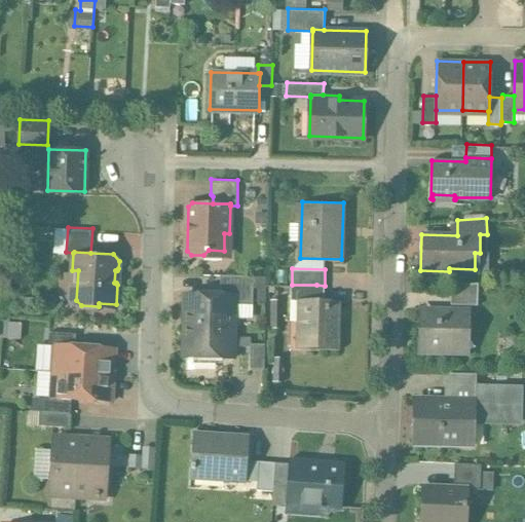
[(254,274),(221,273),(220,294),(234,294),(235,293),(254,293),(254,274)]
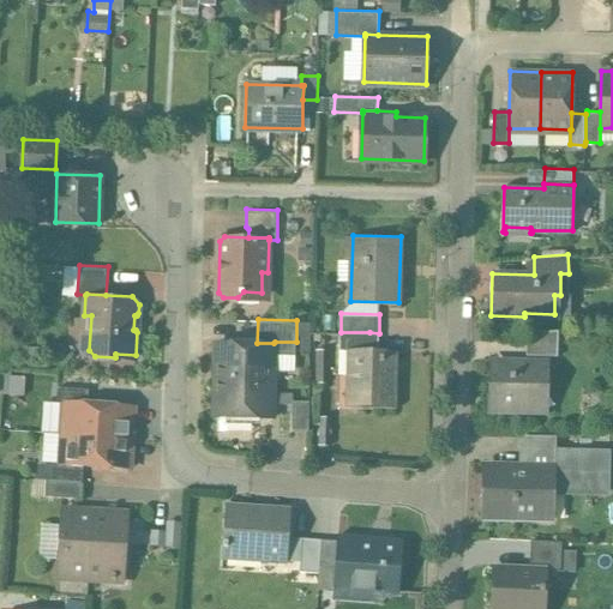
[(558,329),(527,331),(527,354),(558,354),(558,329)]
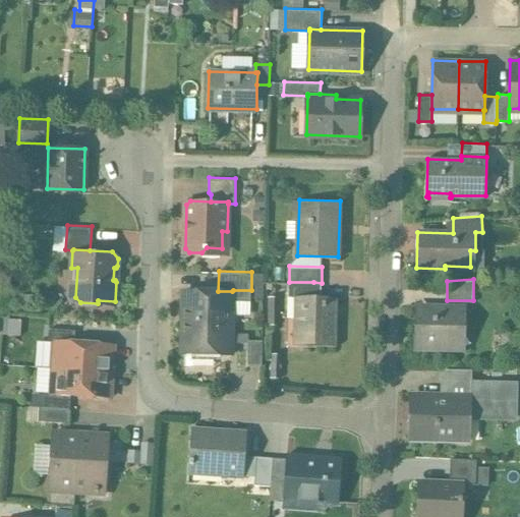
[(313,282),(289,282),(289,296),(295,296),(295,294),(313,295),(313,282)]
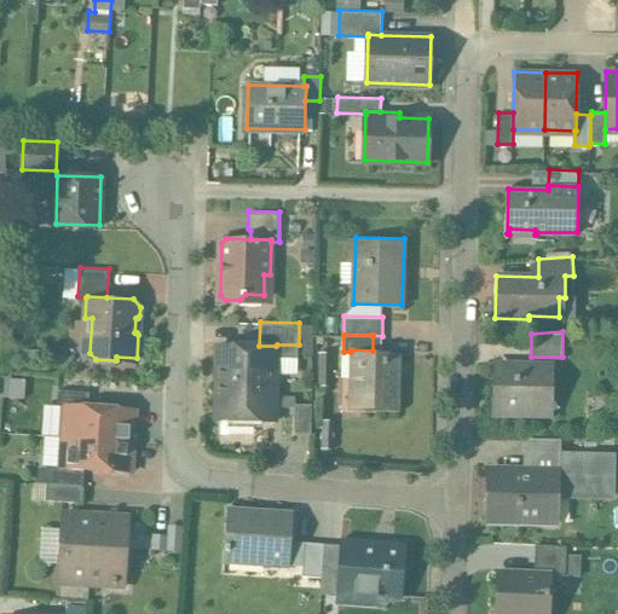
[(259,346),(219,345),(218,381),(276,382),(276,355),(298,357),(299,345),(277,345),(276,346),(259,346)]
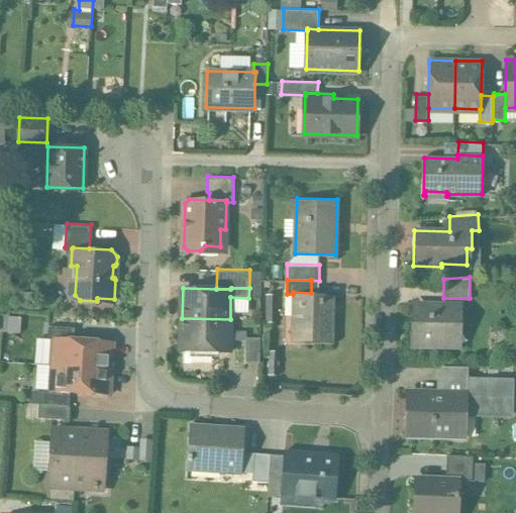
[(311,293),(293,292),(293,294),(292,314),(298,314),(298,341),(333,342),(335,294),(311,293)]
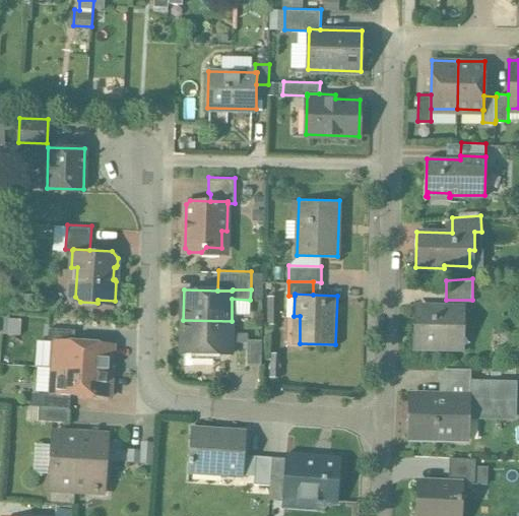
[(464,306),(434,305),(434,310),(414,309),(414,329),(418,329),(418,345),(457,346),(457,326),(463,326),(464,306)]
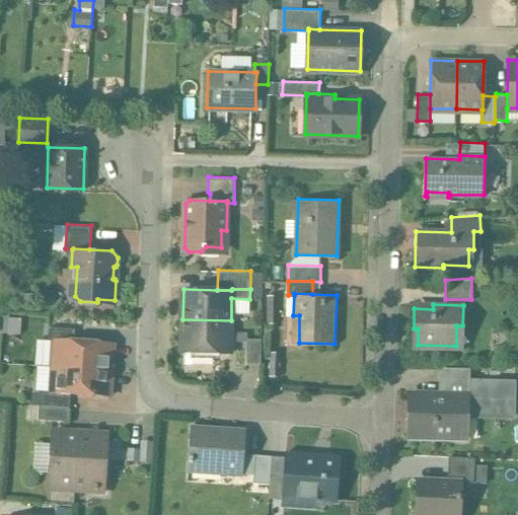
[(231,320),(182,319),(181,350),(230,351),(231,320)]
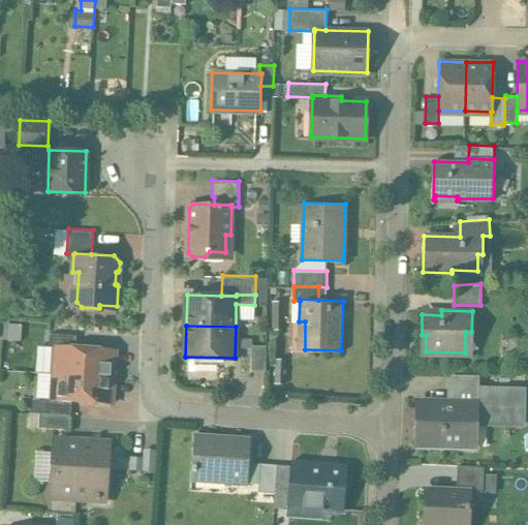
[(76,334),(50,332),(49,345),(57,346),(57,345),(75,346),(76,334)]
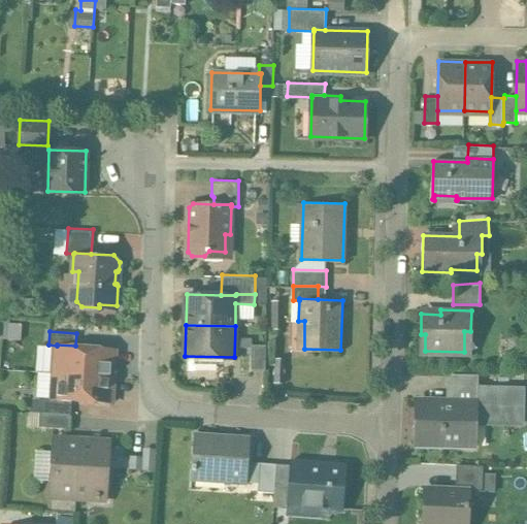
[(266,344),(252,344),(251,368),(265,368),(266,344)]
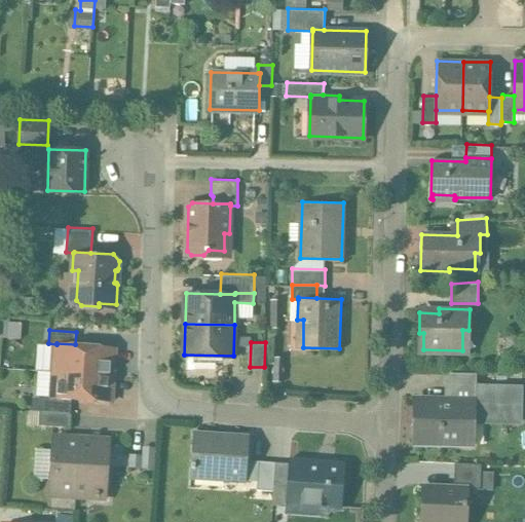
[(75,344),(57,343),(57,344),(55,370),(112,374),(114,347),(75,344)]
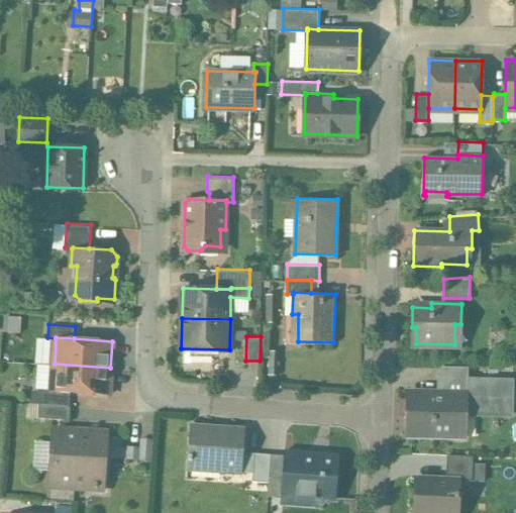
[(110,368),(55,364),(53,389),(53,390),(71,391),(109,393),(110,368)]
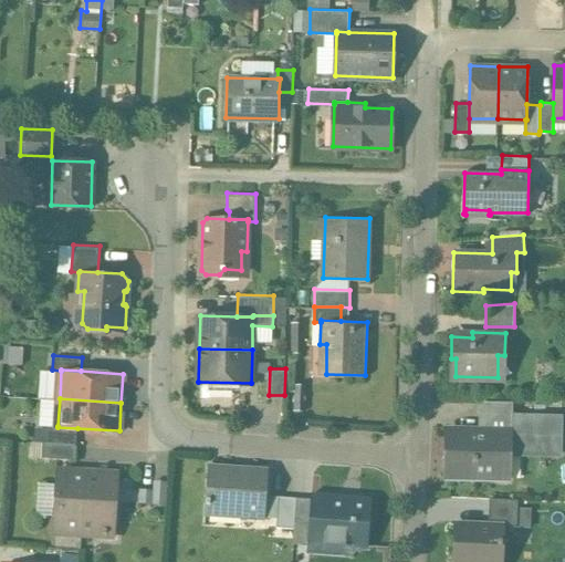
[(511,428),(449,426),(448,478),(477,478),(477,476),(508,476),(509,450),(560,451),(561,416),(511,415),(511,428)]
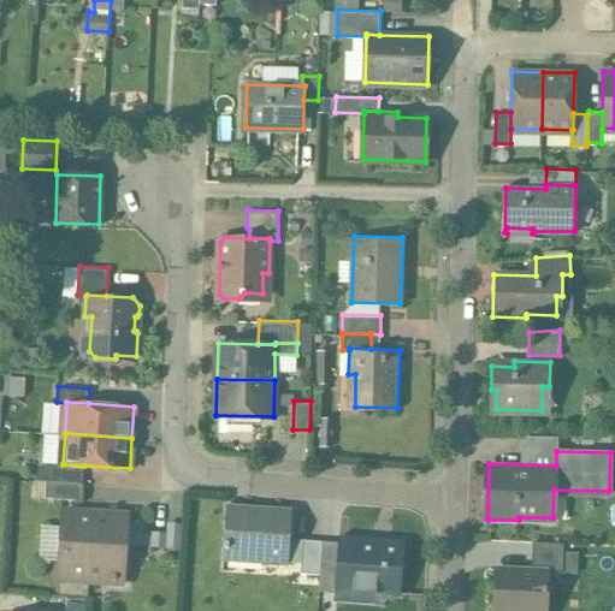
[(84,466),(63,464),(63,463),(53,462),(52,480),(83,482),(84,466)]
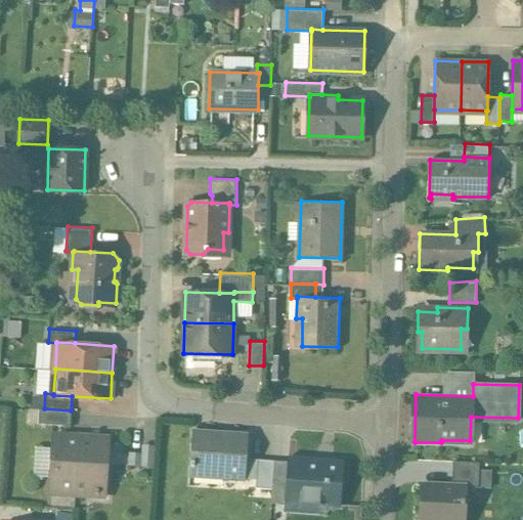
[(44,408),(40,407),(39,422),(70,424),(71,410),(44,408)]
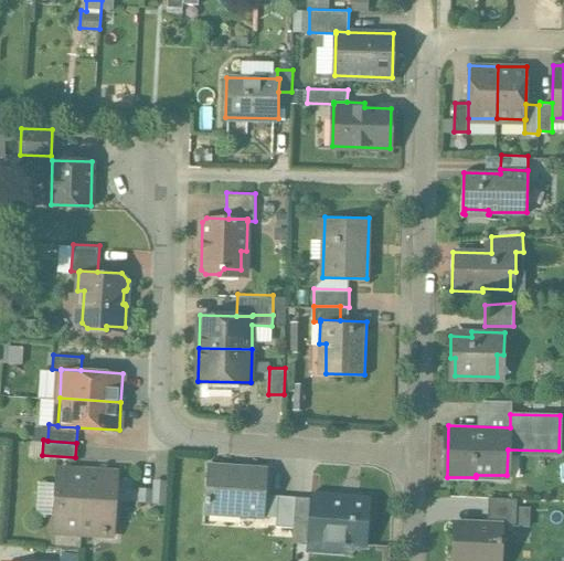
[(267,468),(209,464),(205,510),(264,515),(267,468)]
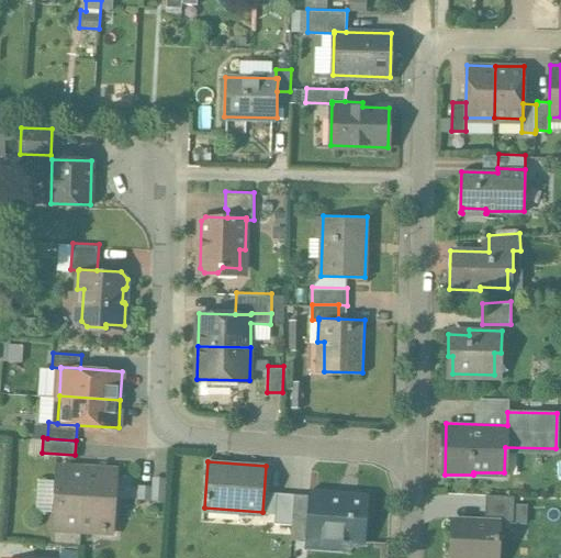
[(85,467),(56,466),(53,527),(81,528),(85,467)]
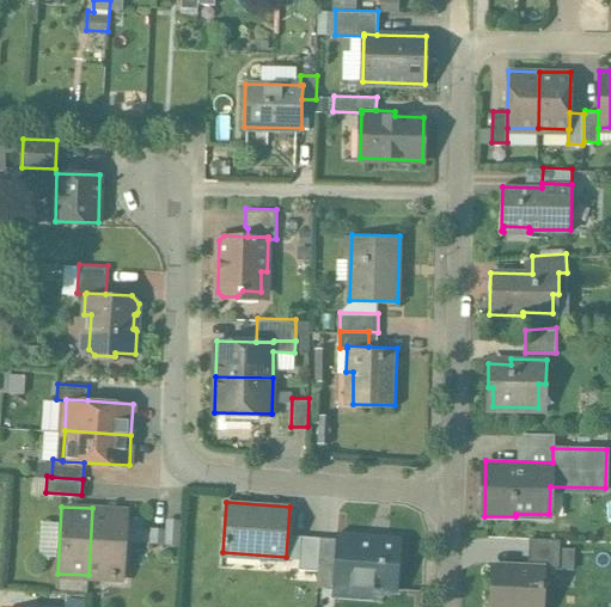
[(128,510),(92,508),(89,575),(124,577),(128,510)]
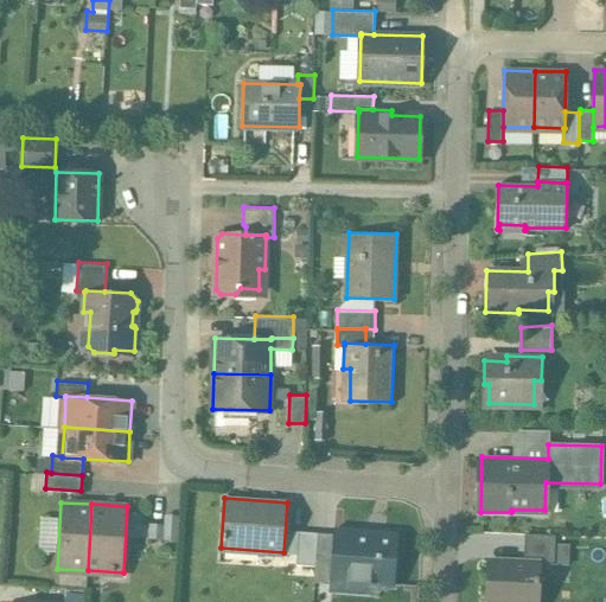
[(164,511),(160,535),(178,537),(180,513),(164,511)]
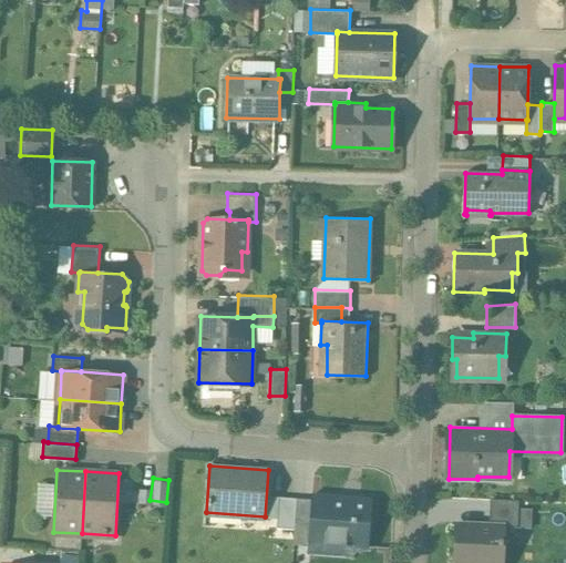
[(297,498),(279,497),(277,526),(295,528),(295,523),(297,498)]
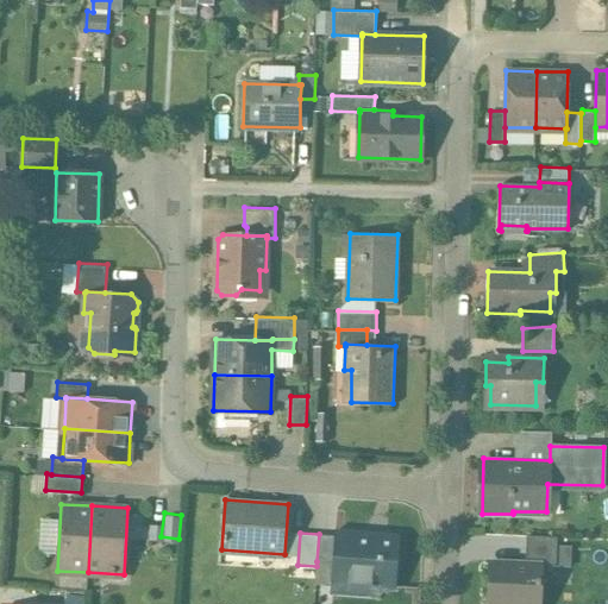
[(399,536),(336,533),(336,535),(333,562),(332,582),(396,585),(399,536)]
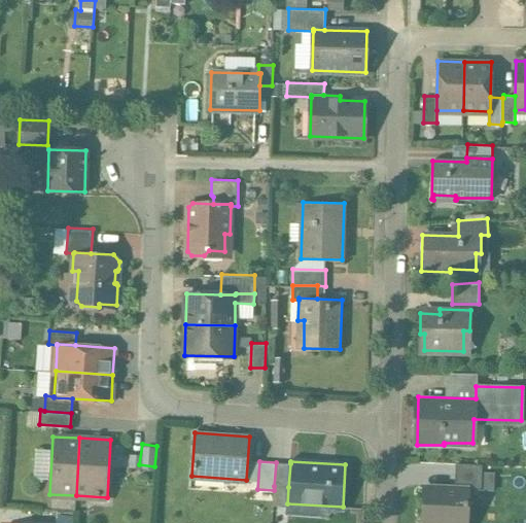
[(290,463),(276,462),(274,486),(288,487),(290,463)]
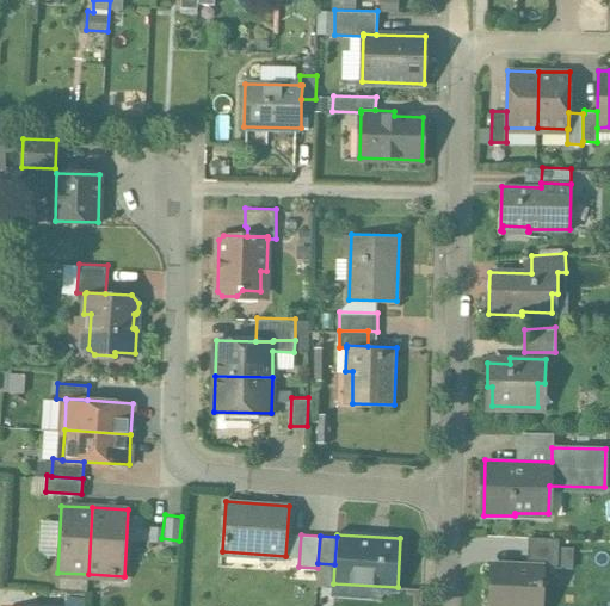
[(560,537),(529,536),(528,564),(544,564),(544,566),(559,567),(560,537)]
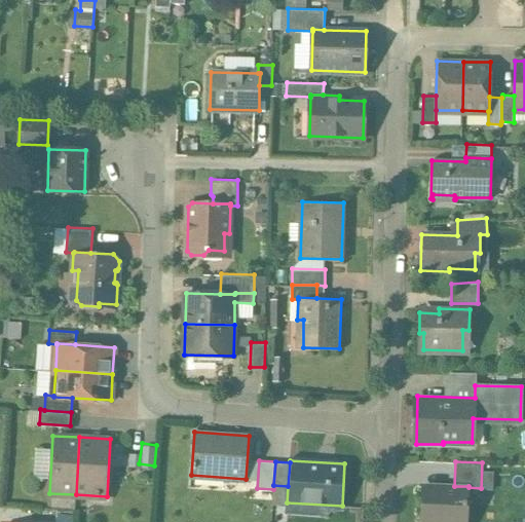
[(454,486),(422,484),(420,521),(466,521),(469,487),(469,486),(454,486)]
